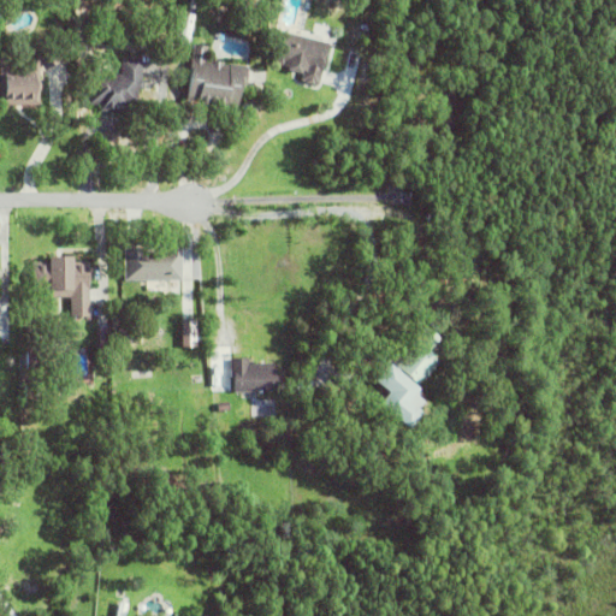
[(313,84),(313,86),(304,83),(300,82),(302,71),(300,71),(300,75),(286,71),(288,67),(274,65),(284,33),(329,43),(317,86),(313,84)]
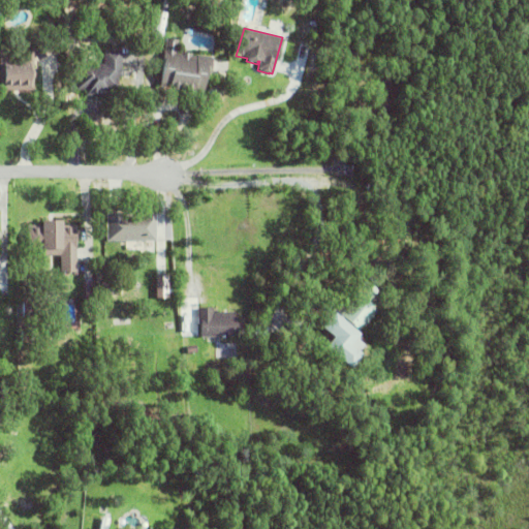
[(182,53),(192,54),(191,56),(196,57),(196,56),(212,58),(210,76),(205,75),(203,93),(193,92),(193,96),(168,93),(168,88),(159,87),(166,38),(178,40),(176,54),(181,55),(182,53)]
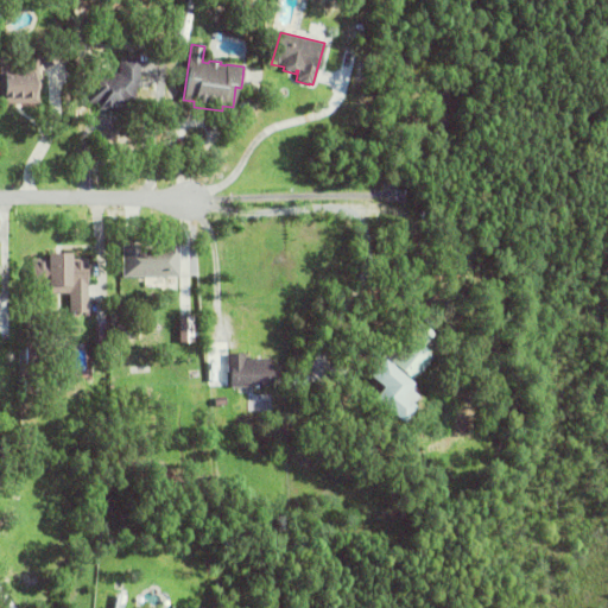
[(38,105),(0,105),(0,67),(31,67),(31,61),(33,57),(36,56),(33,51),(39,45),(51,64),(43,70),(39,62),(38,62),(38,105)]
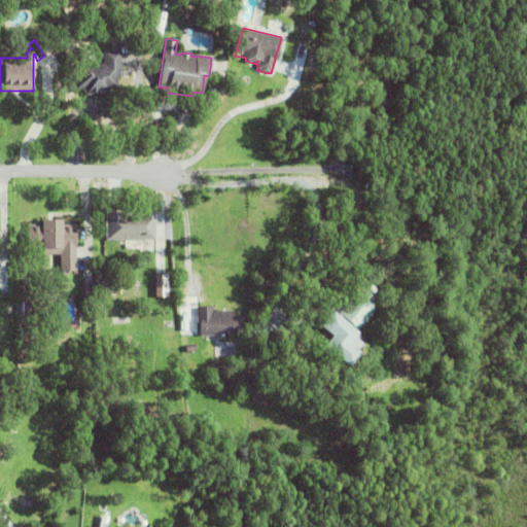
[(108,91),(108,96),(84,96),(84,90),(75,91),(74,65),(104,64),(103,50),(120,50),(120,69),(123,71),(123,75),(120,77),(117,77),(118,91),(108,91)]
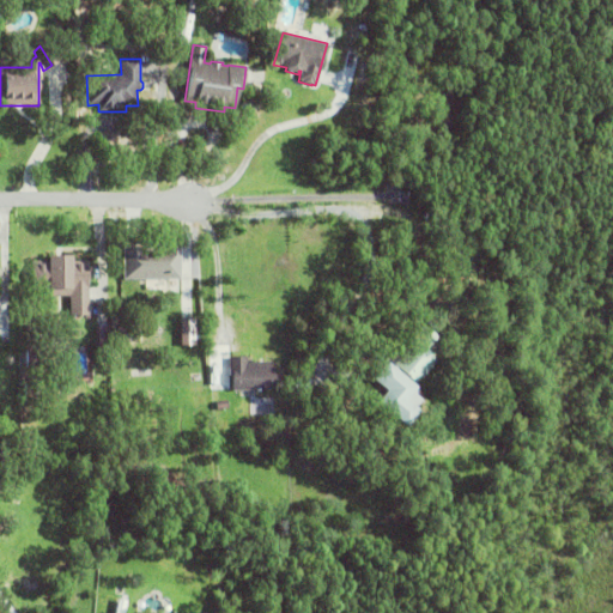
[(168,248),(181,248),(180,280),(123,280),(123,248),(144,248),(144,250),(168,250),(168,248)]
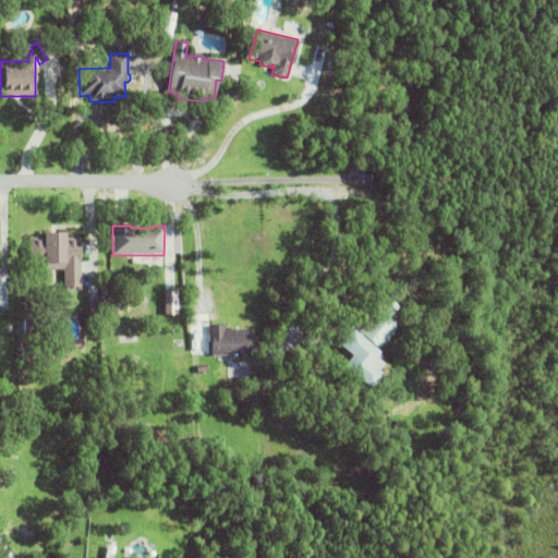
[(81,239),(81,288),(64,288),(64,270),(46,270),(45,264),(29,264),(28,239),(44,239),(44,233),(65,233),(65,239),(81,239)]
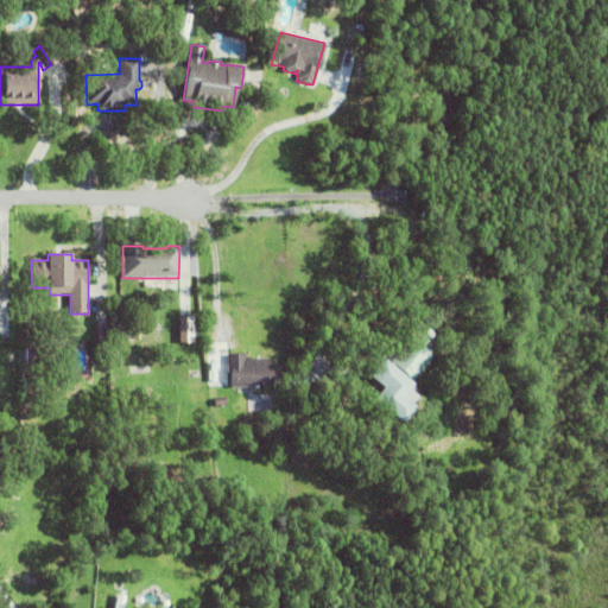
[(182,341),(197,341),(197,315),(181,316),(182,341)]
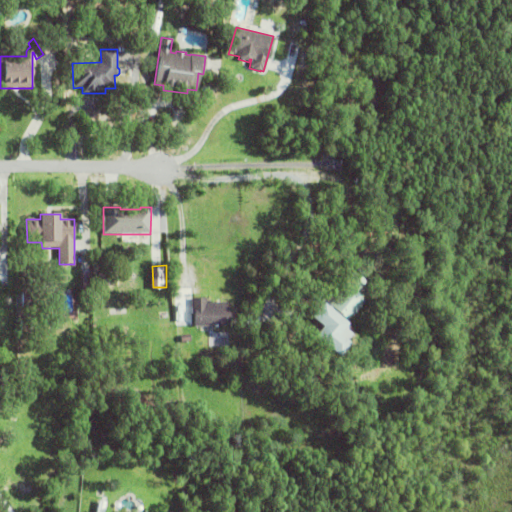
[(21,277),(21,268),(29,268),(29,277),(21,277)]
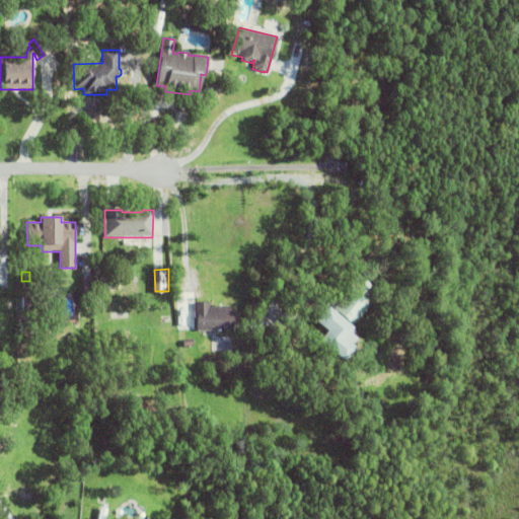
[(325,305),(334,296),(339,300),(359,276),(371,287),(361,298),(371,306),(353,326),(331,308),(330,309),(325,305)]
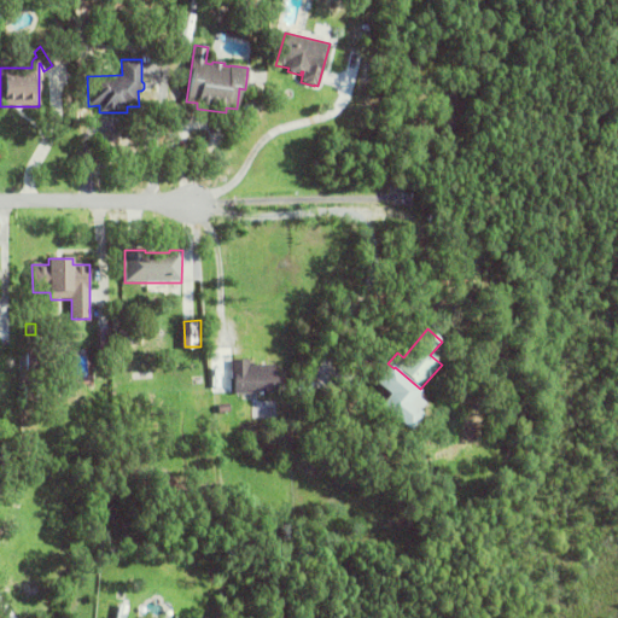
[(118,347),(118,331),(136,331),(136,347),(118,347)]
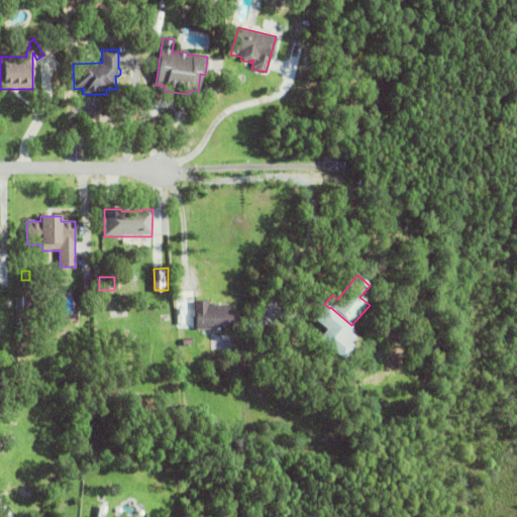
[(22,292),(36,292),(37,311),(22,311),(22,292)]
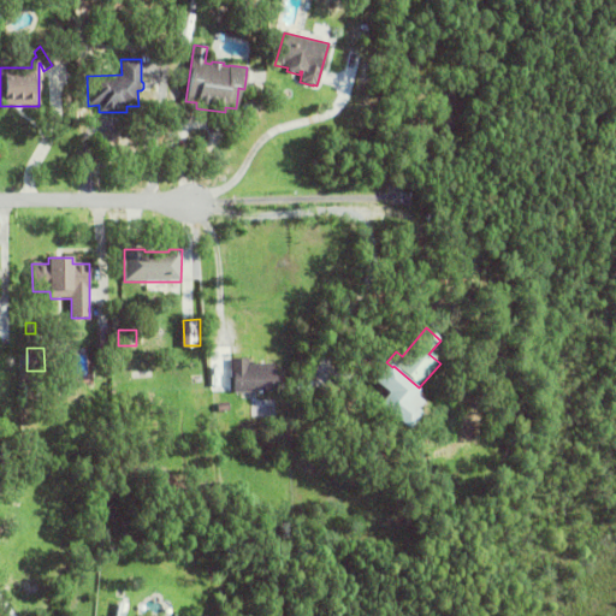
[(211,357),(221,356),(226,400),(217,401),(211,357)]
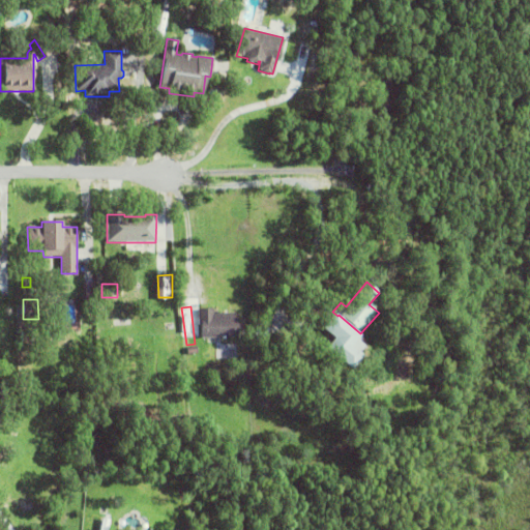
[(201,339),(201,325),(198,325),(198,310),(213,310),(213,314),(237,314),(237,339),(201,339)]
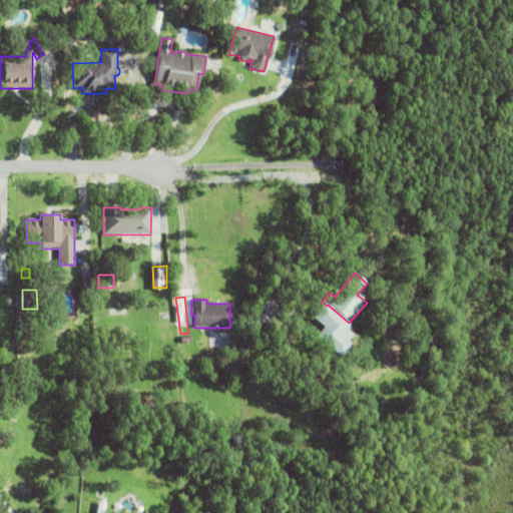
[(272,325),(272,320),(295,323),(295,328),(272,325)]
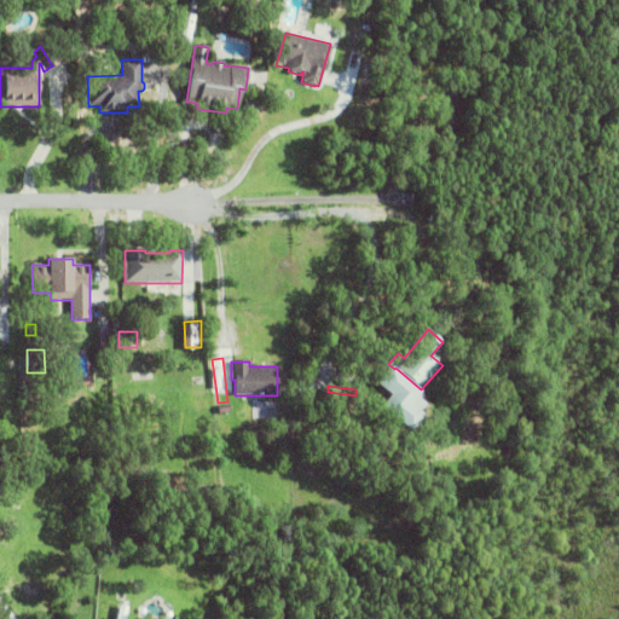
[(25,403),(25,389),(36,389),(36,403),(25,403)]
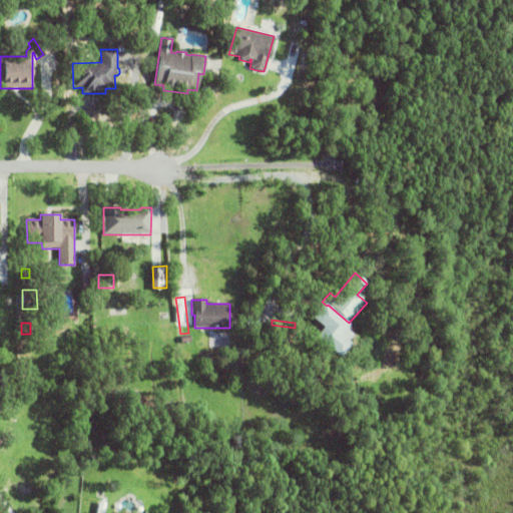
[(364,354),(366,350),(373,354),(371,358),(364,354)]
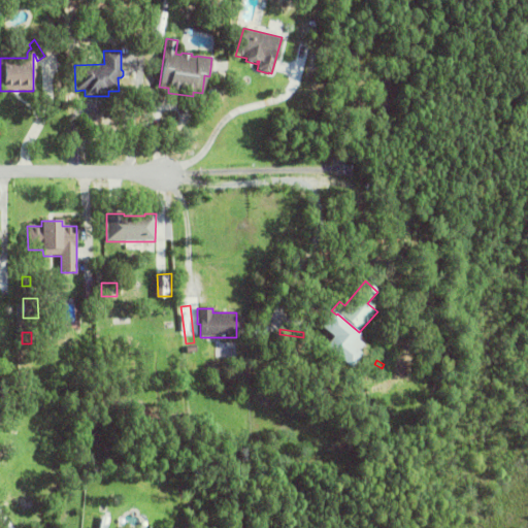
[(98,527),(101,517),(108,519),(105,527),(98,527)]
